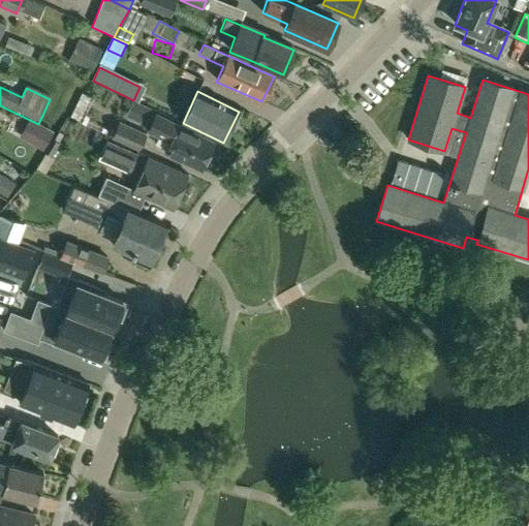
[(200,171),(215,143),(156,115),(147,132),(169,143),(164,153),(200,171)]
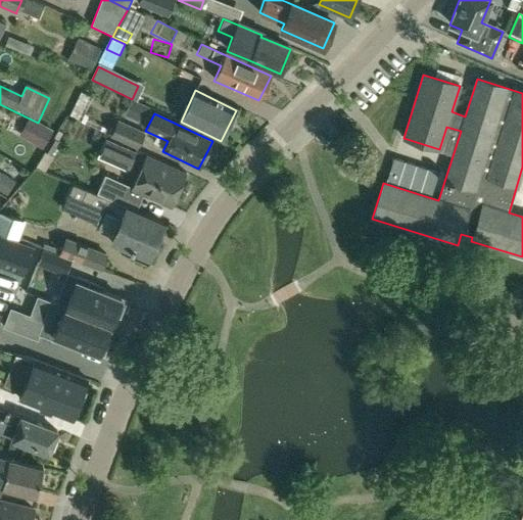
[(50,134),(29,122),(19,137),(40,150),(50,134)]
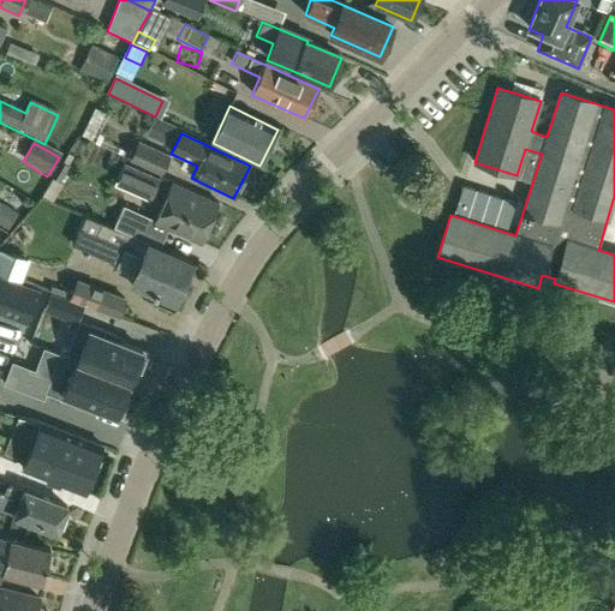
[(138,145),(131,161),(162,177),(169,161),(138,145)]
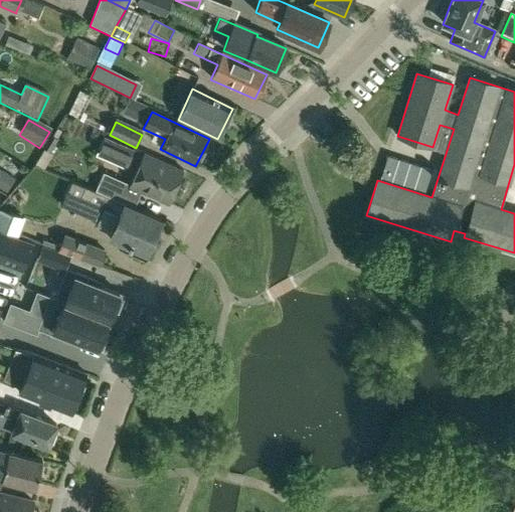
[(58,142),(52,138),(44,152),(51,156),(59,143),(58,142)]
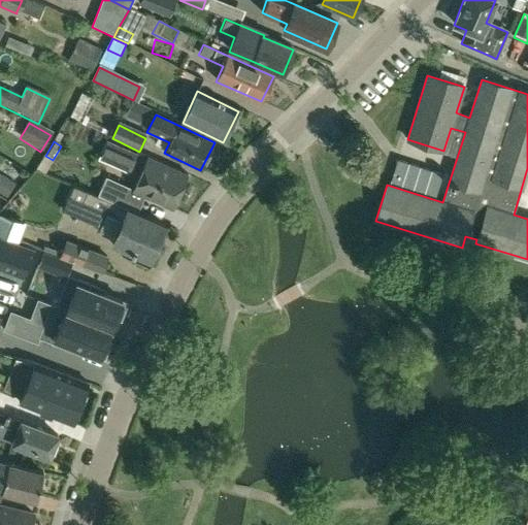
[(137,157),(106,142),(98,162),(128,175),(137,157)]
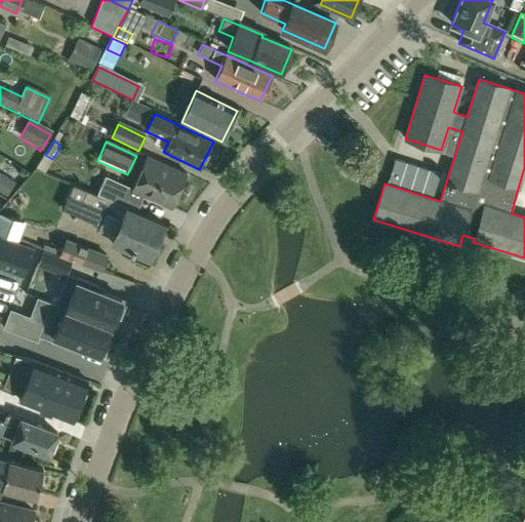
[(107,176),(97,196),(127,209),(135,192),(171,208),(187,174),(148,157),(134,188),(107,176)]
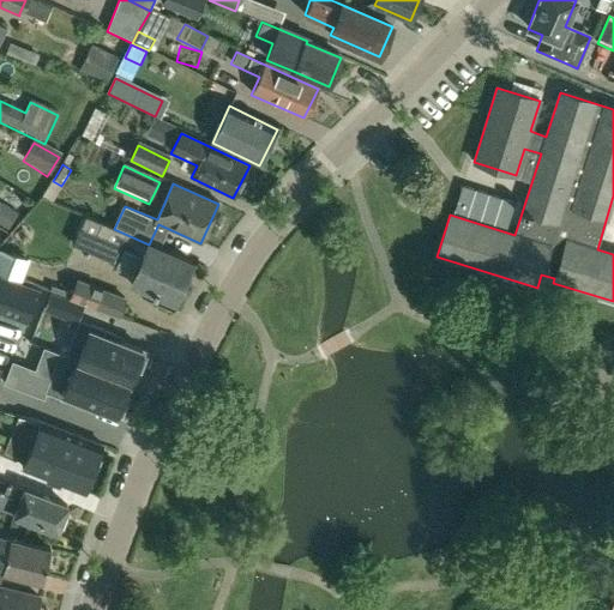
[(170,310),(192,264),(149,245),(114,229),(86,216),(72,247),(116,266),(124,249),(143,258),(131,283),(152,291),(149,301),(170,310)]
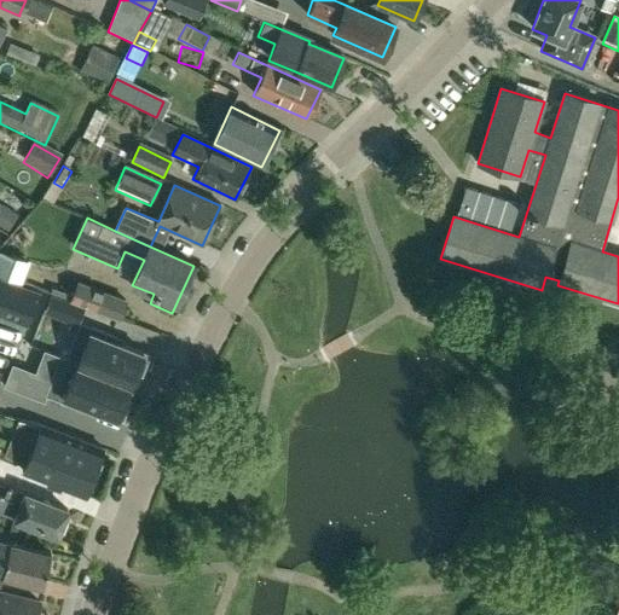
[(39,296),(0,282),(0,315),(28,326),(39,296)]
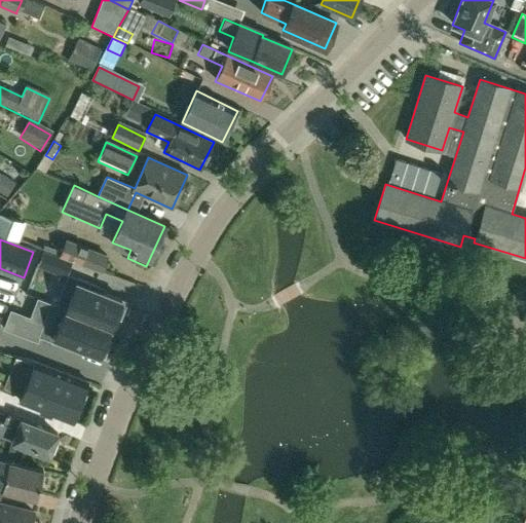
[(108,257),(66,240),(59,258),(102,274),(108,257)]
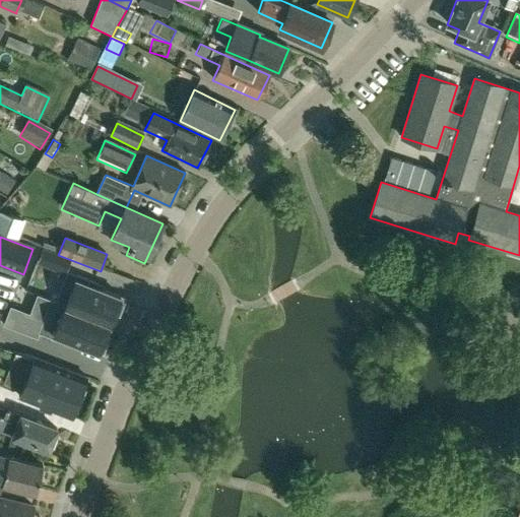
[(37,266),(51,271),(56,258),(43,253),(37,266)]
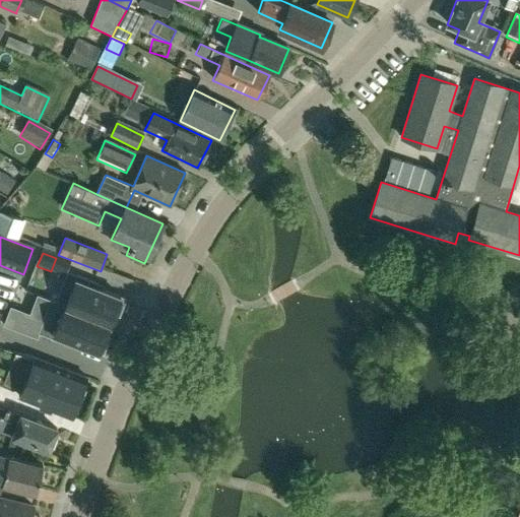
[(55,304),(109,325),(113,315),(118,317),(124,301),(92,287),(94,284),(76,277),(72,286),(63,282),(55,304)]
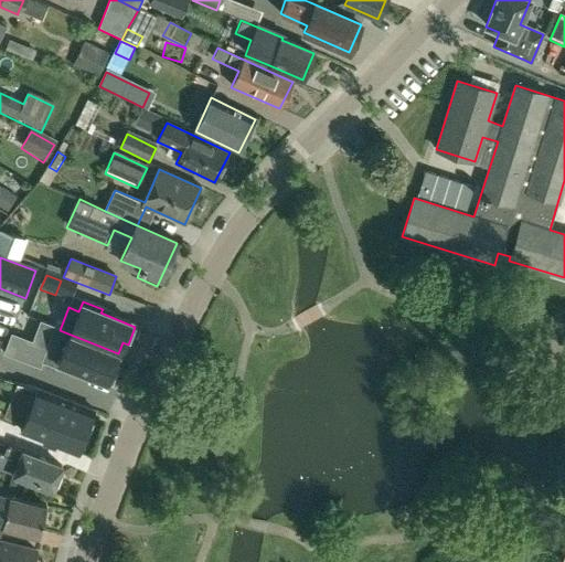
[(3,306),(0,316),(0,332),(6,335),(9,324),(19,327),(24,313),(3,306)]
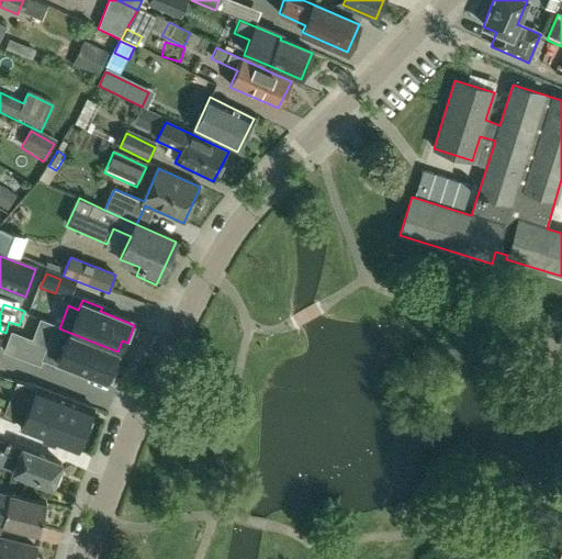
[(117,351),(59,328),(55,326),(45,351),(58,357),(55,367),(75,375),(76,370),(110,384),(117,366),(112,364),(116,353),(117,354),(117,351)]
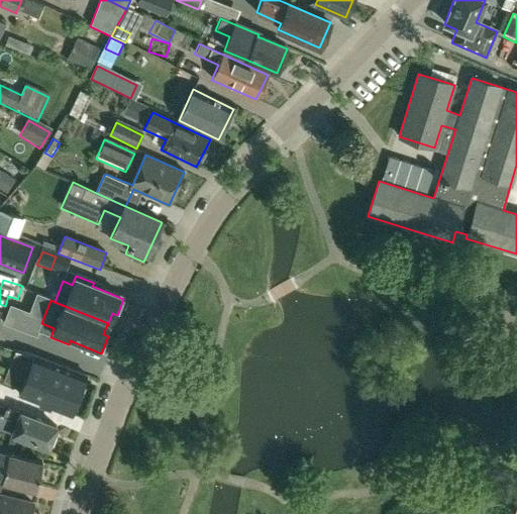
[(34,356),(19,394),(71,415),(86,376),(34,356)]
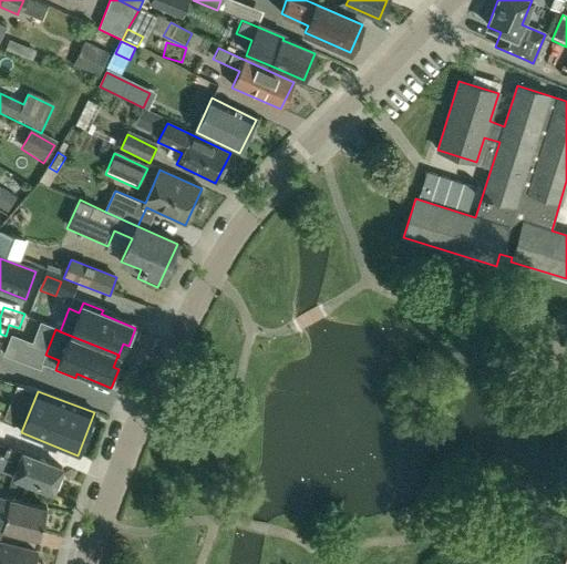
[(0,473),(12,479),(13,477),(53,491),(61,468),(22,452),(8,448),(3,458),(0,457),(0,458),(0,473)]
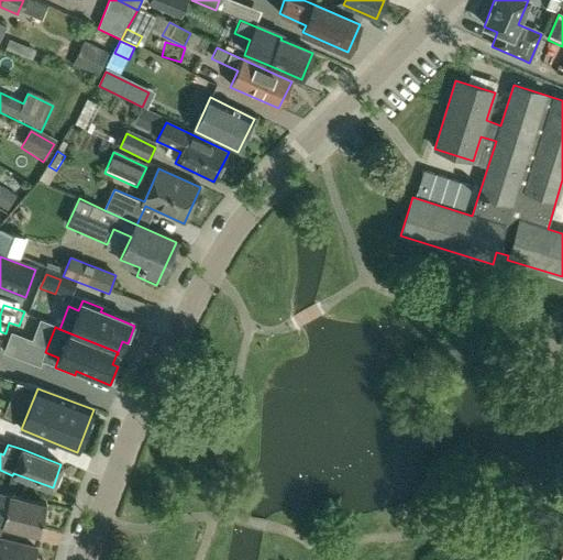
[(4,526),(40,534),(46,505),(0,494),(0,534),(2,535),(4,526)]
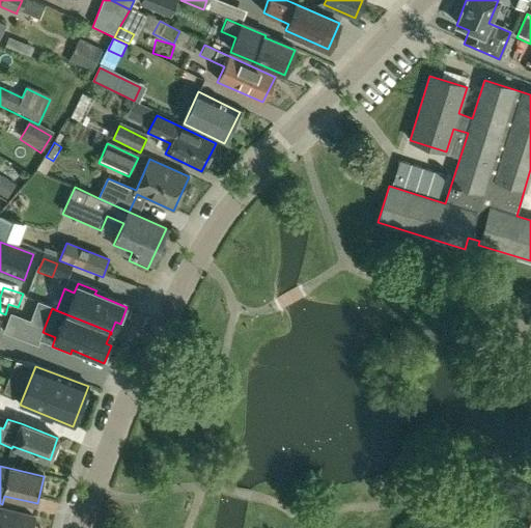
[(31,527),(33,518),(0,509),(0,527),(31,527)]
